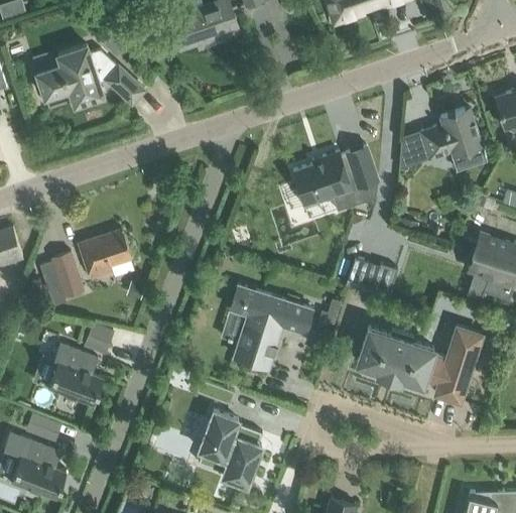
[(21,0),(16,0),(0,5),(0,11),(3,20),(25,12),(21,0)]
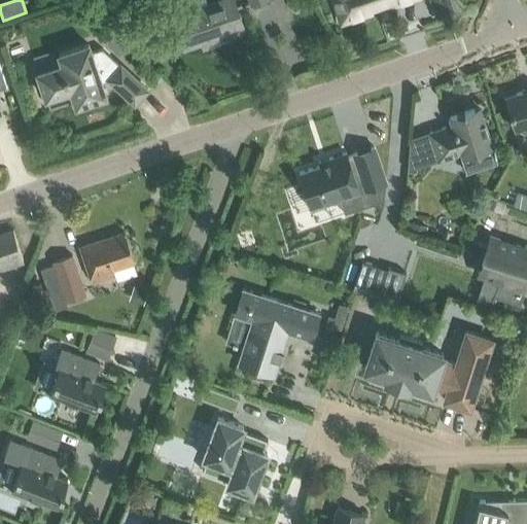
[(181,40),(184,49),(210,41),(212,46),(245,35),(233,0),(232,0),(174,20),(180,36),(178,37),(179,41),(181,40)]
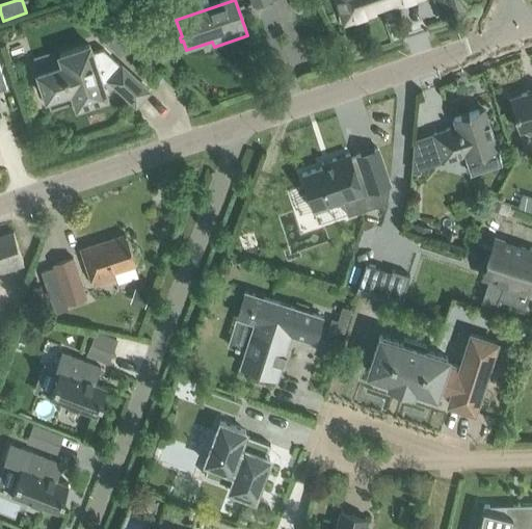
[(337,0),(346,23),(375,12),(374,9),(394,2),(395,6),(411,0),(337,0)]
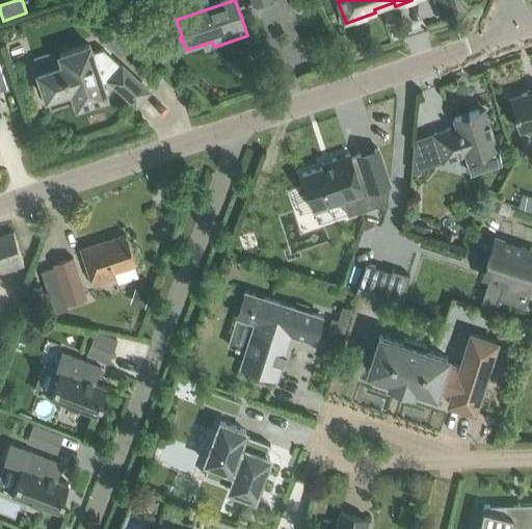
[(121,57),(134,43),(124,32),(110,47),(121,57)]
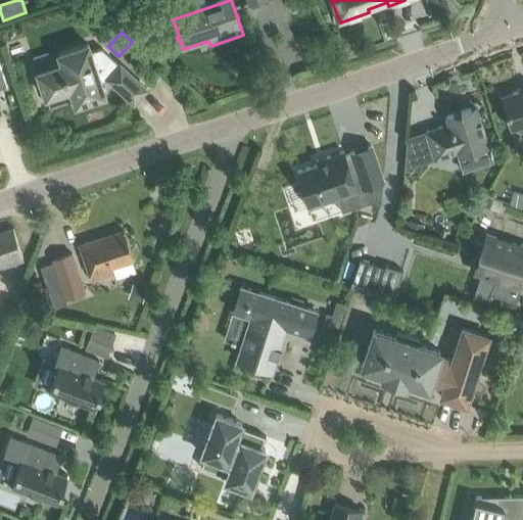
[(62,66),(37,75),(46,100),(70,92),(76,107),(105,97),(99,81),(107,78),(108,81),(107,81),(134,105),(146,91),(121,67),(120,67),(101,51),(91,54),(88,47),(58,56),(62,66)]
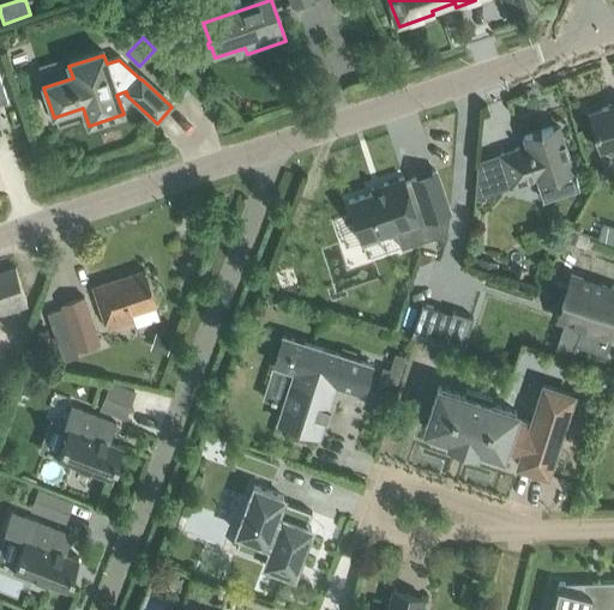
[(613,108),(589,115),(600,153),(605,152),(606,156),(611,158),(613,157),(613,108)]
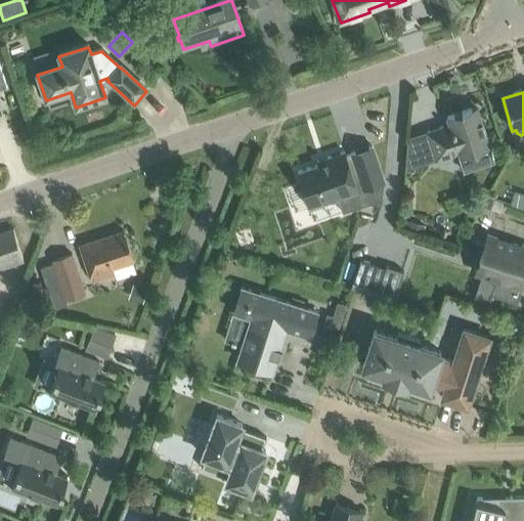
[(443,129),(427,134),(436,162),(459,155),(460,158),(465,172),(494,162),(489,148),(476,110),(447,119),(450,129),(444,131),(443,129)]
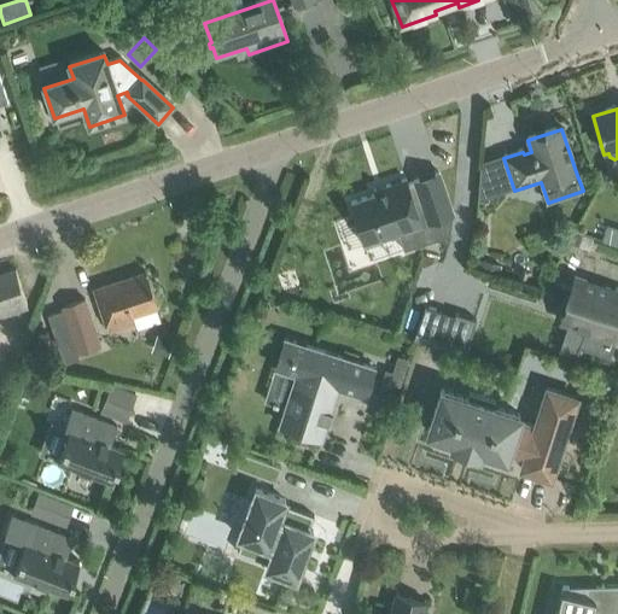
[(386,193),(351,205),(365,246),(397,235),(414,229),(420,247),(449,238),(453,217),(439,175),(413,183),(414,185),(407,187),(406,182),(385,188),(386,193)]
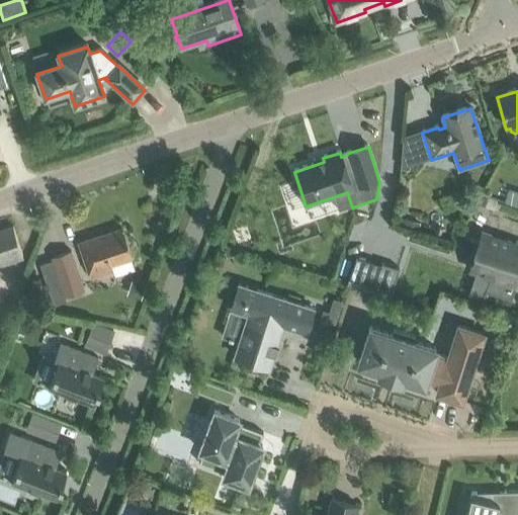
[(23,213),(0,218),(0,246),(28,241),(23,213)]
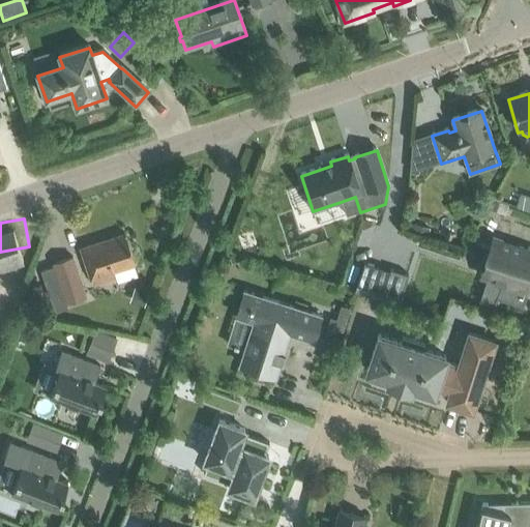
[(136,266),(125,236),(82,251),(93,285),(117,277),(115,272),(136,266)]
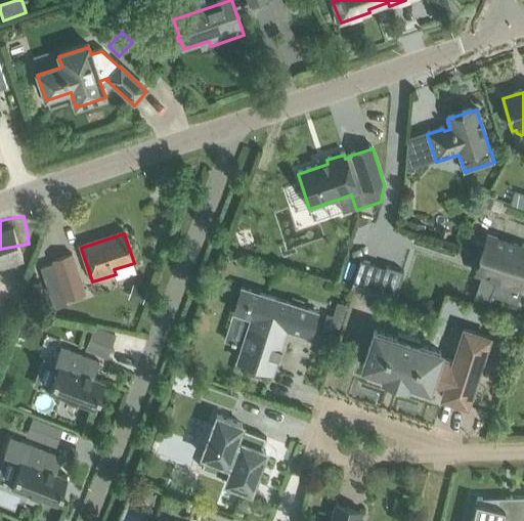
[(476,272),(475,275),(494,280),(490,297),(491,297),(517,306),(522,290),(523,291),(523,290),(523,262),(521,262),(523,250),(523,249),(487,239),(484,248),(479,264),(483,265),(481,274),(476,272)]
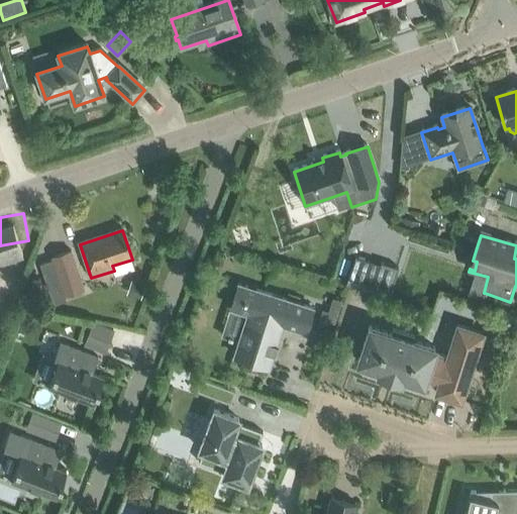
[(53,260),(53,262),(58,276),(45,280),(55,307),(67,302),(66,297),(85,291),(72,252),(53,260)]
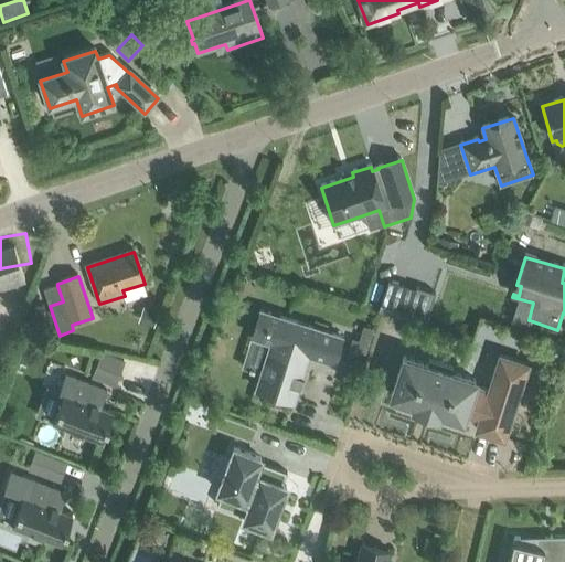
[(416,289),(406,321),(425,328),(435,295),(416,289)]
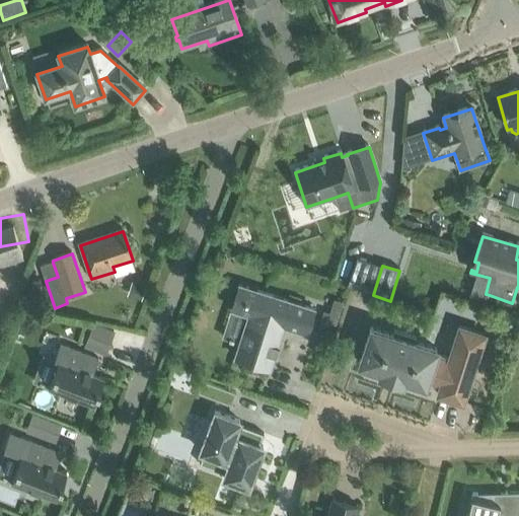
[(141,302),(146,288),(136,285),(132,298),(141,302)]
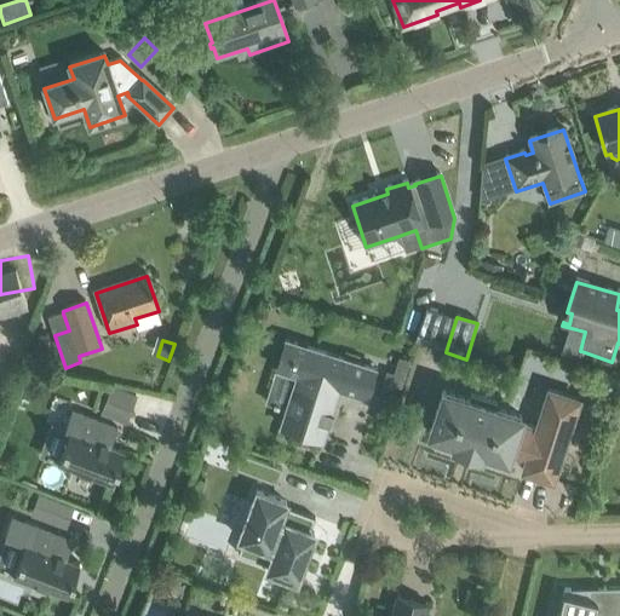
[(328,396),(331,389),(366,399),(374,370),(285,343),(276,372),(305,381),(296,415),(286,412),(281,430),(322,442),(337,398),(328,396)]
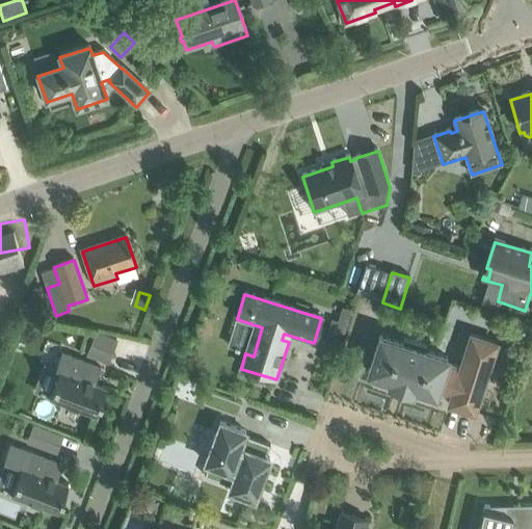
[(116,342),(97,335),(87,358),(107,366),(116,342)]
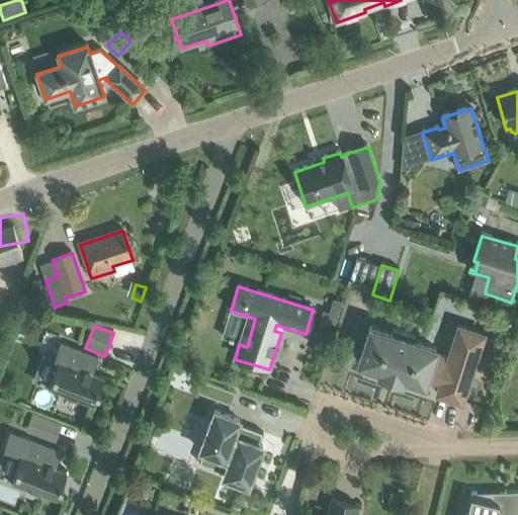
[(378,375),(382,376),(402,383),(403,379),(424,387),(426,380),(440,385),(436,396),(461,404),(484,336),(458,328),(447,360),(434,356),(435,350),(414,343),(415,339),(394,332),(393,336),(370,329),(358,364),(379,371),(378,375)]
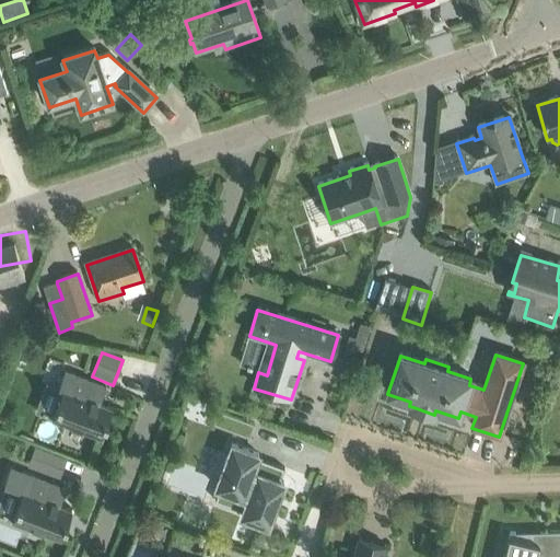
[(106,389),(65,373),(58,392),(62,393),(53,420),(101,439),(112,410),(100,405),(106,389)]
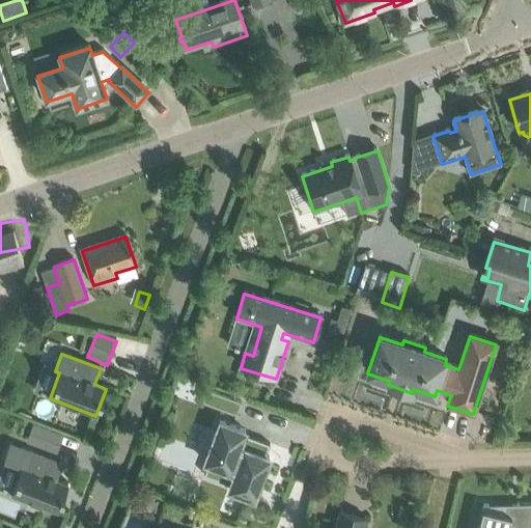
[(236,417),(242,404),(206,391),(201,404),(236,417)]
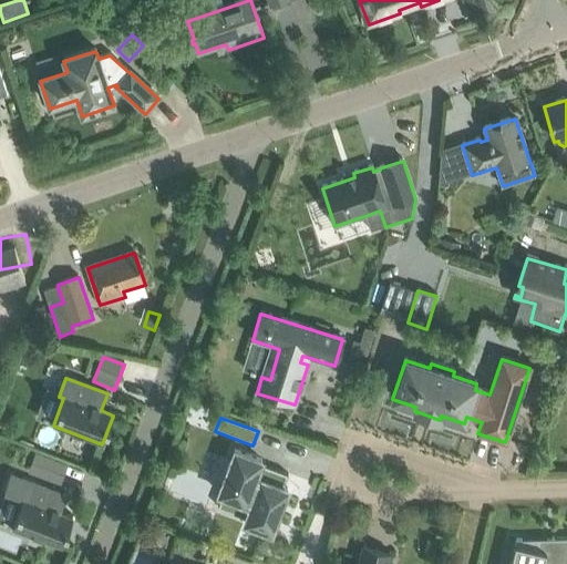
[(271,534),(288,491),(284,489),(288,477),(260,465),(261,462),(235,451),(218,495),(223,496),(218,509),(246,520),(244,524),(271,534)]
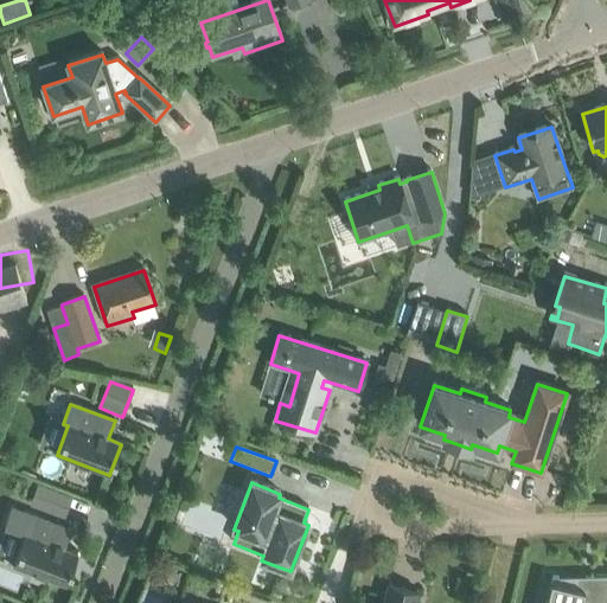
[(65,521),(72,500),(38,487),(30,508),(65,521)]
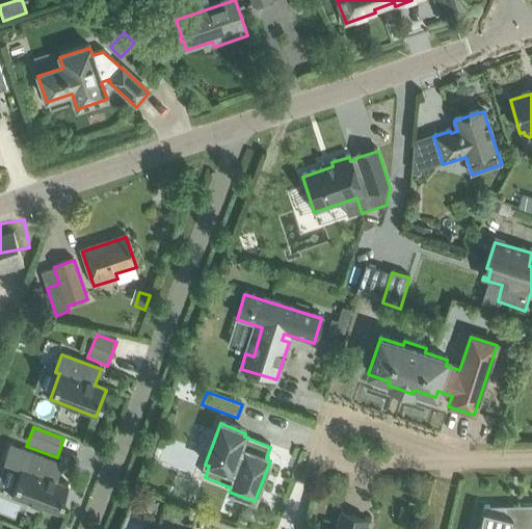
[(10,447),(4,464),(18,469),(21,470),(11,496),(58,513),(69,486),(57,481),(62,466),(24,451),(10,447)]
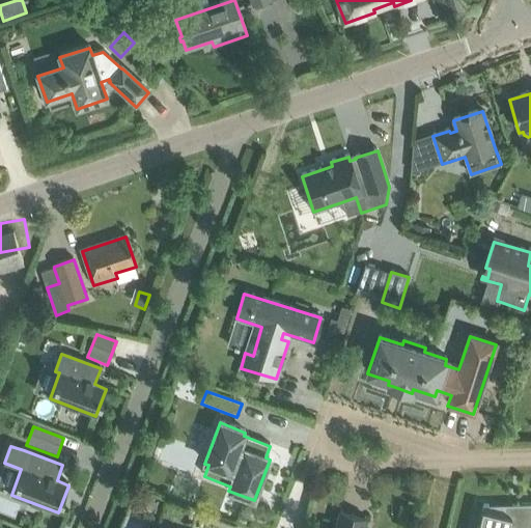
[(154,512),(157,503),(140,497),(138,496),(137,496),(134,505),(135,505),(137,506),(154,512)]
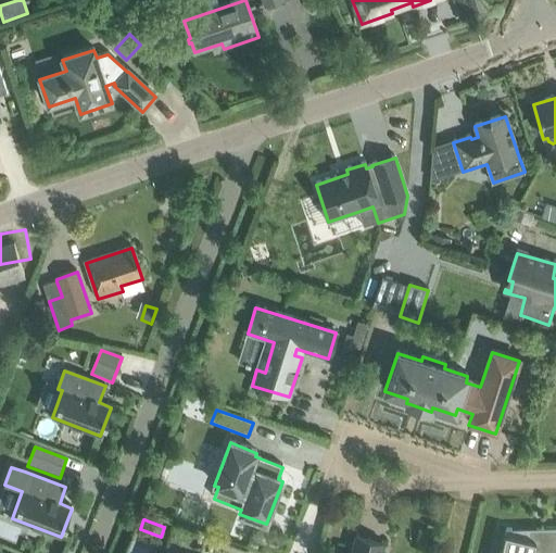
[(555,552),(555,531),(538,531),(534,543),(506,536),(501,552),(555,552)]
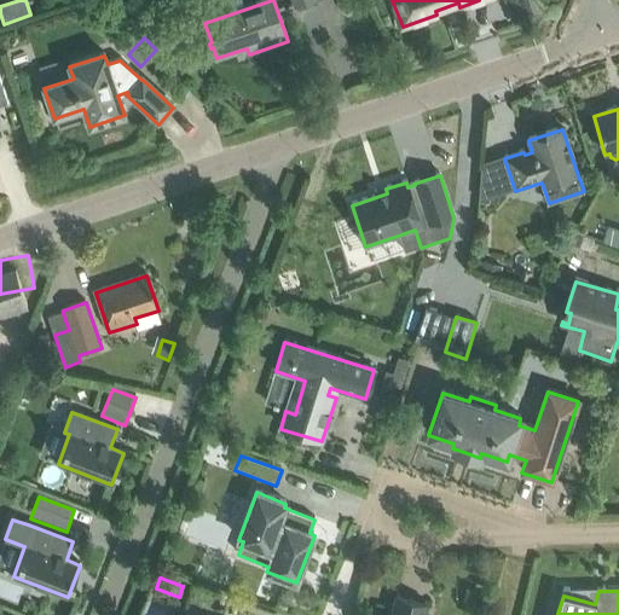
[(423,614),(427,605),(397,597),(391,614),(423,614)]
